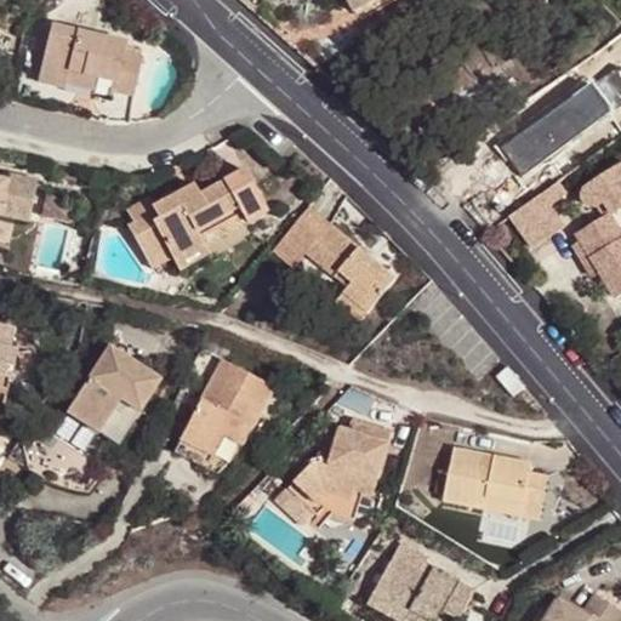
[(348,0),(358,15),(381,0),(348,0)]
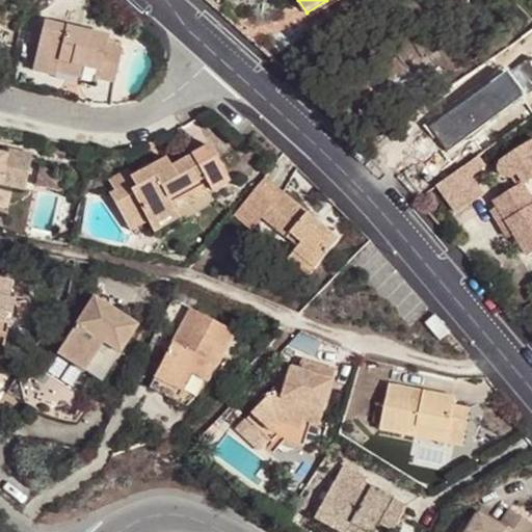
[(107,41),(108,36),(44,22),(31,71),(55,76),(56,72),(58,61),(82,67),(99,71),(97,78),(114,82),(122,49),(106,46),(107,41)]
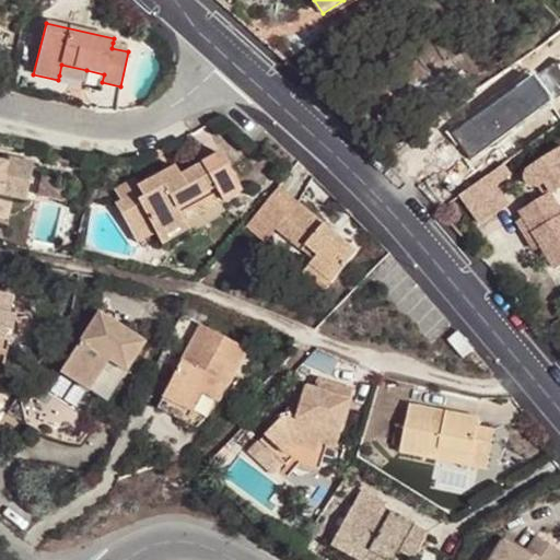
[(128,51),(129,46),(113,43),(112,48),(128,51)]
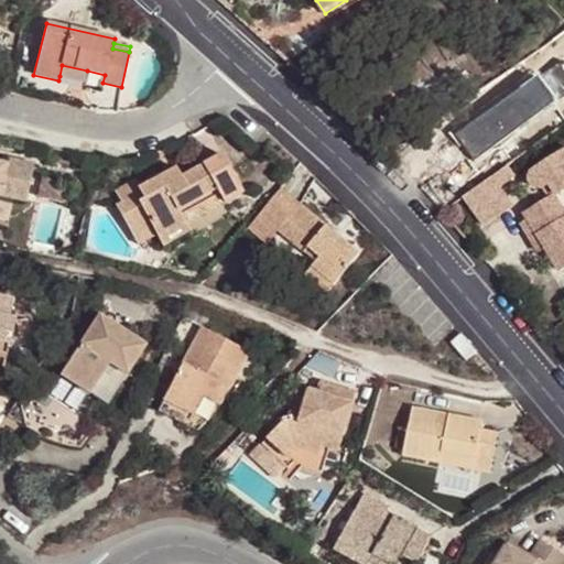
[(85,82),(87,71),(62,65),(60,76),(85,82)]
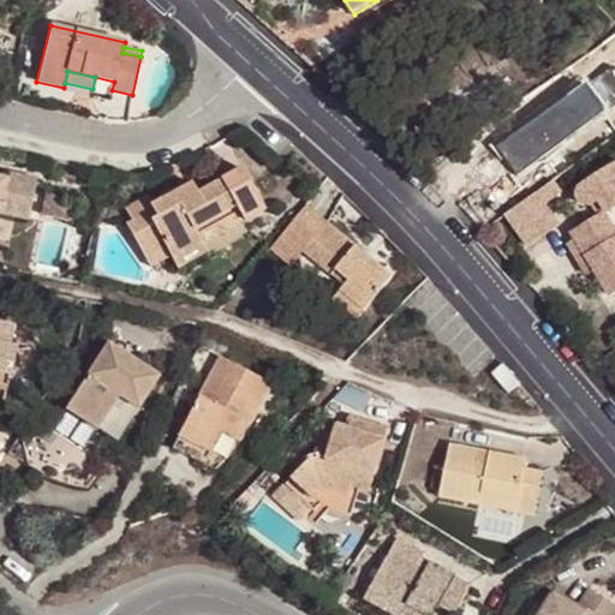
[(429,115),(413,125),(422,138),(437,129),(429,115)]
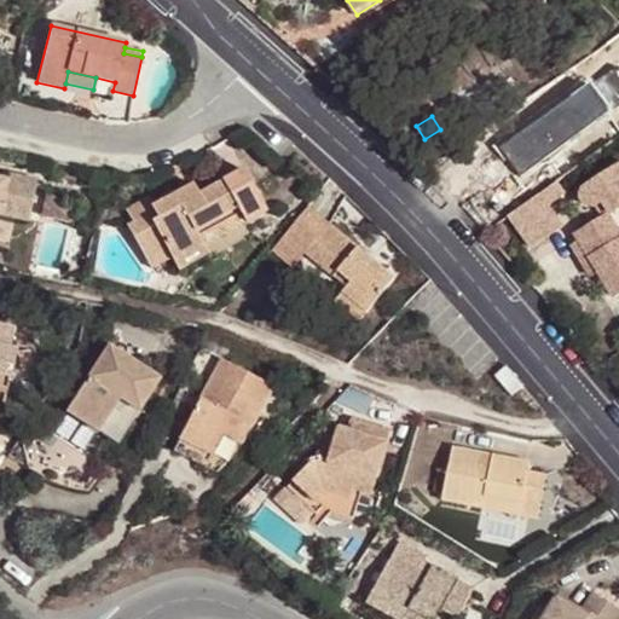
[(518,175),(534,200),(539,196),(547,190),(531,167),(518,175)]
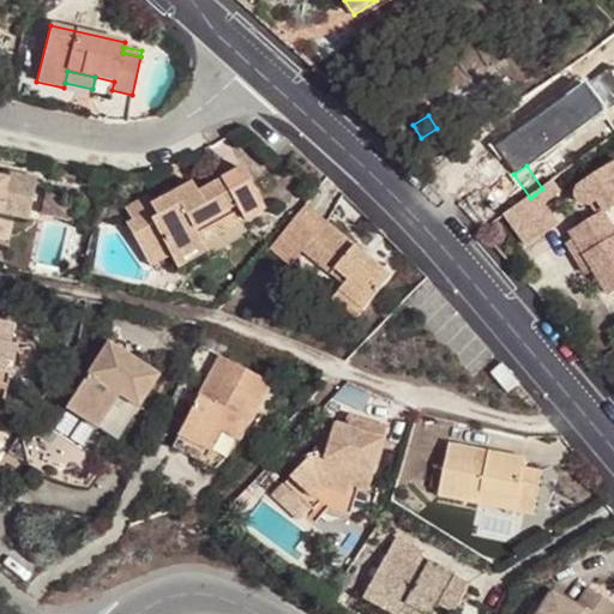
[(613,166),(584,185),(579,188),(576,193),(577,197),(578,200),(582,204),(585,205),(591,204),(595,202),(602,214),(572,233),(577,240),(595,271),(609,294),(613,292),(613,166)]
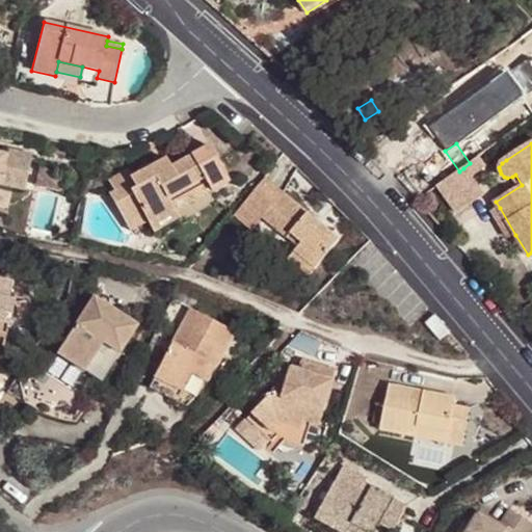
[(228,181),(209,147),(170,167),(155,176),(151,167),(132,178),(128,170),(108,182),(114,192),(109,195),(126,224),(142,215),(147,221),(149,225),(175,210),(167,196),(202,178),(210,191),(228,181)]
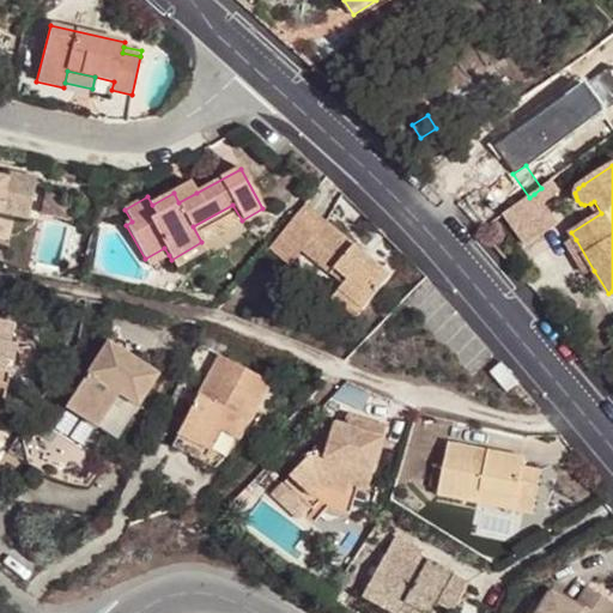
[(5,186),(0,183),(0,211),(28,218),(36,180),(7,173),(6,178),(5,186)]
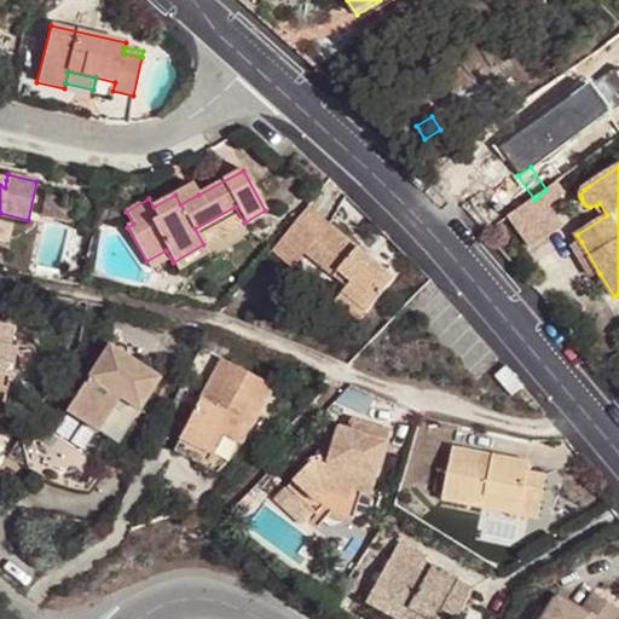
[(539,196),(548,208),(570,191),(561,179),(547,190),(539,196)]
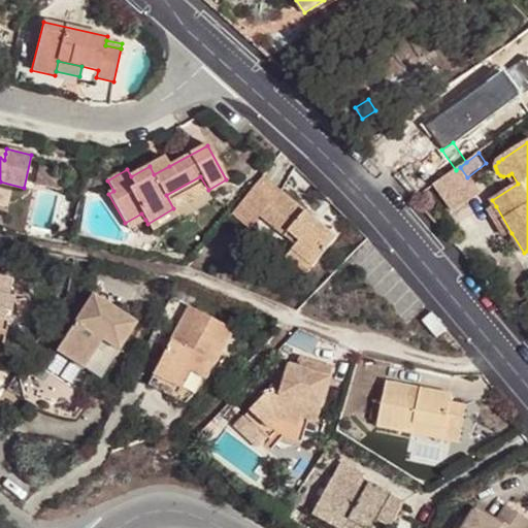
[(164,158),(150,166),(154,174),(169,166),(164,158)]
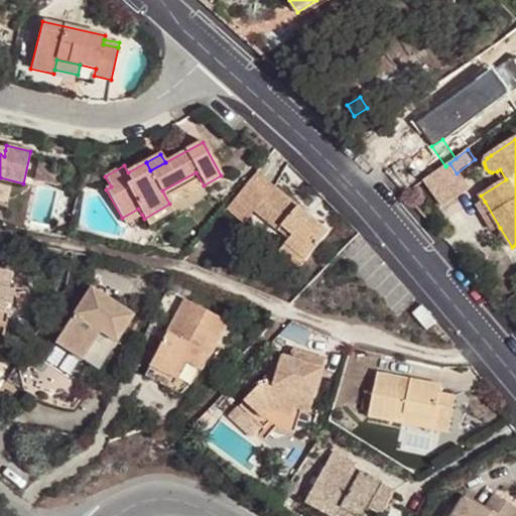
[(59,185),(61,175),(39,160),(34,179),(59,185)]
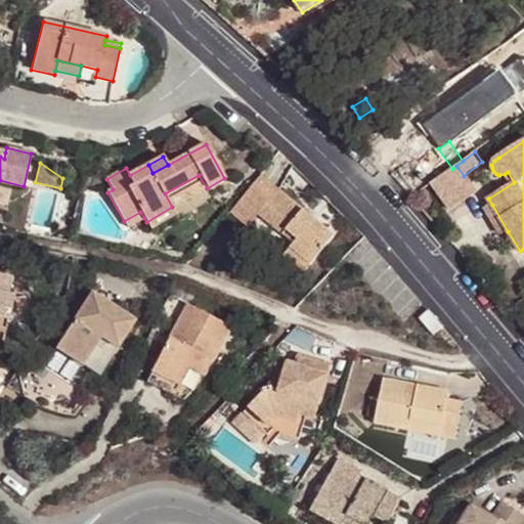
[(452,169),(430,185),(448,210),(474,190),(464,176),(456,166),(452,169)]
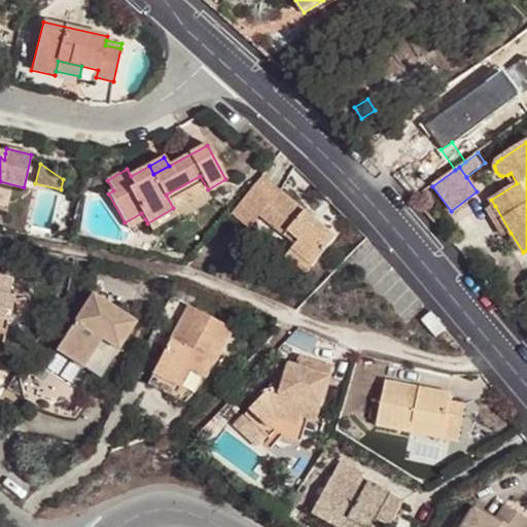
[(208,189),(200,176),(166,195),(173,208),(208,189)]
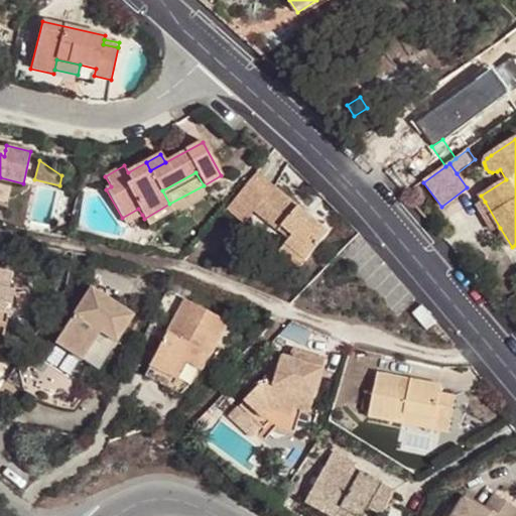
[(271,189),(274,186),(257,172),(255,175),(271,189)]
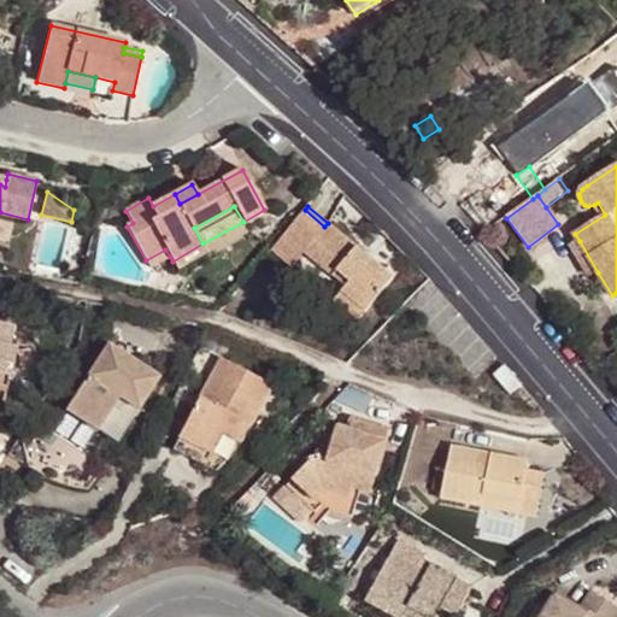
[(358,322),(394,278),(328,223),(324,227),(305,210),(272,250),(293,266),(304,253),(334,277),(338,274),(348,282),(345,287),(333,301),(358,322)]
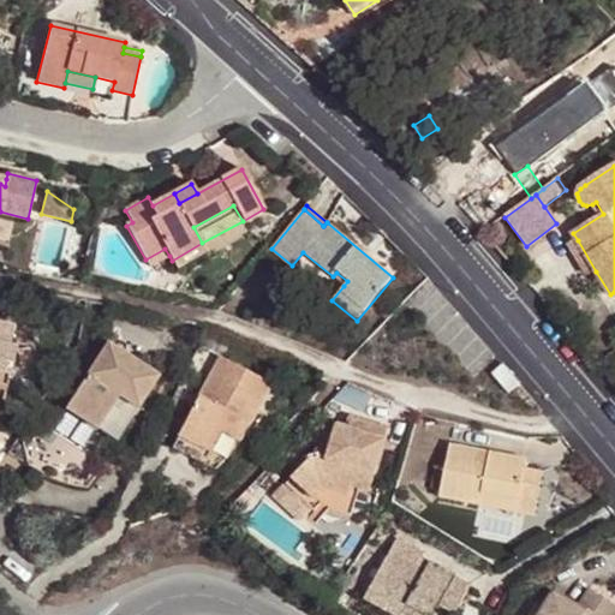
[(596,272),(578,240),(567,246),(586,278),(596,272)]
